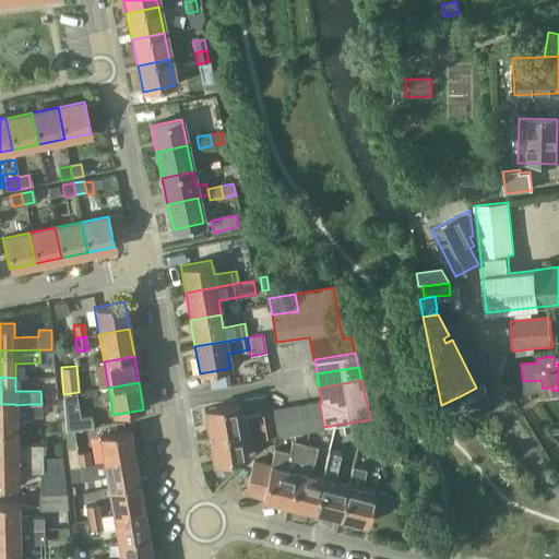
[(83,389),(86,405),(96,403),(94,390),(94,388),(83,389)]
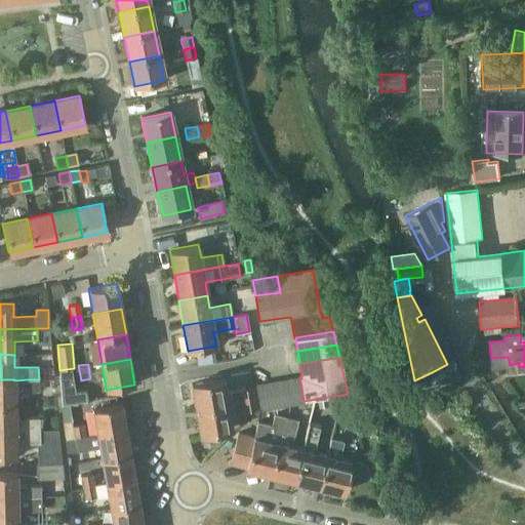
[(293,403),(304,401),(299,377),(289,378),(293,403)]
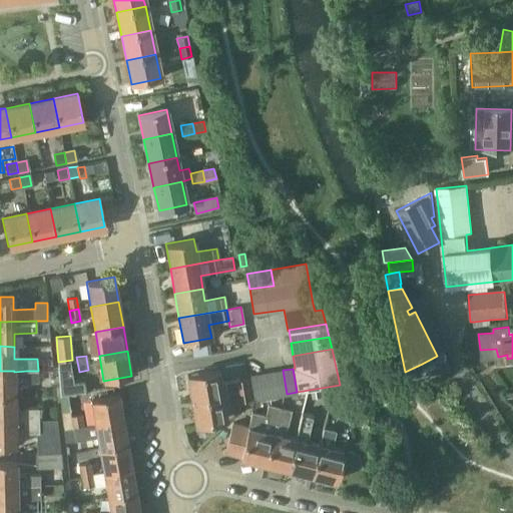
[(186,376),(191,399),(227,393),(235,392),(247,390),(246,379),(220,383),(218,370),(186,376)]
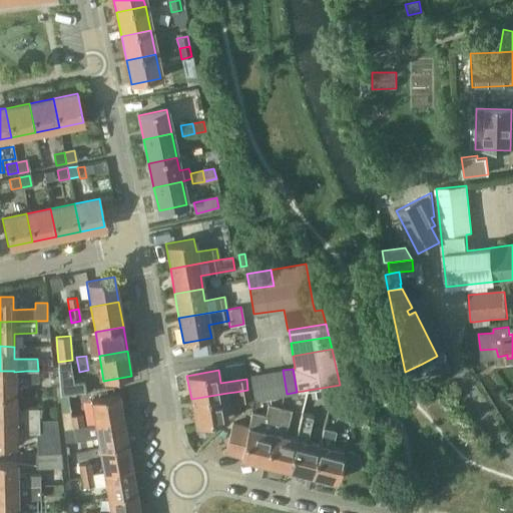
[(283,370),(250,376),(254,400),(287,394),(283,370)]
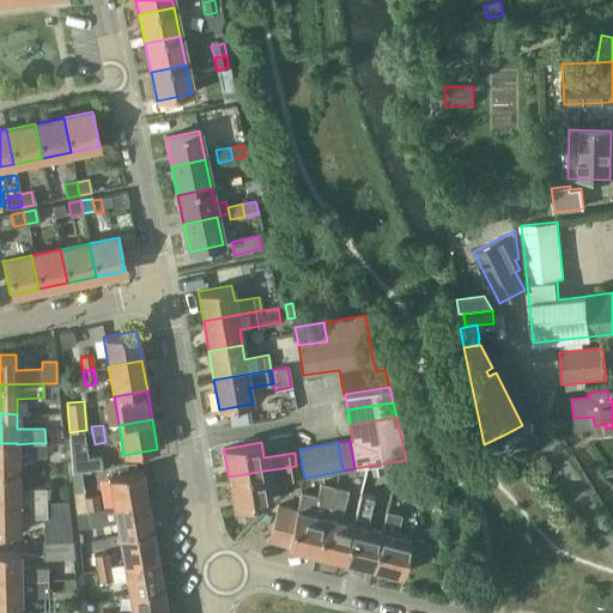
[(0,443),(0,473),(18,473),(17,444),(17,443),(0,443)]
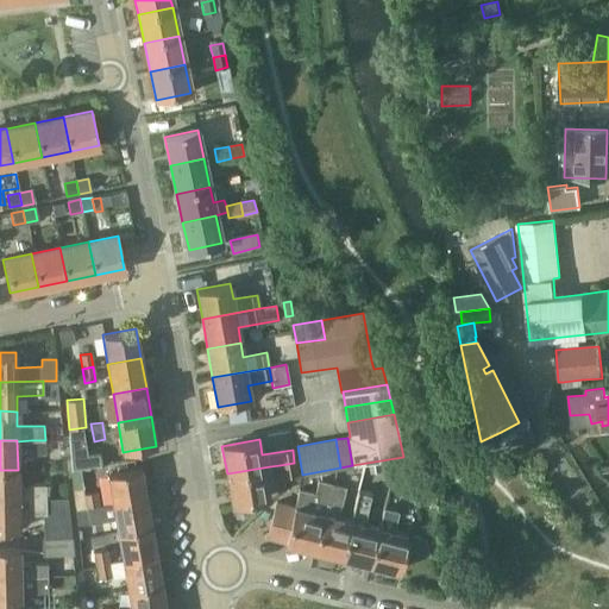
[(45,454),(45,440),(31,440),(31,456),(45,454)]
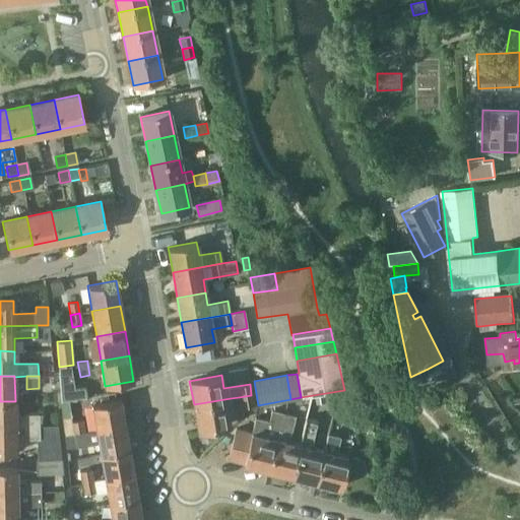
[(241,408),(253,406),(251,395),(239,397),(241,408)]
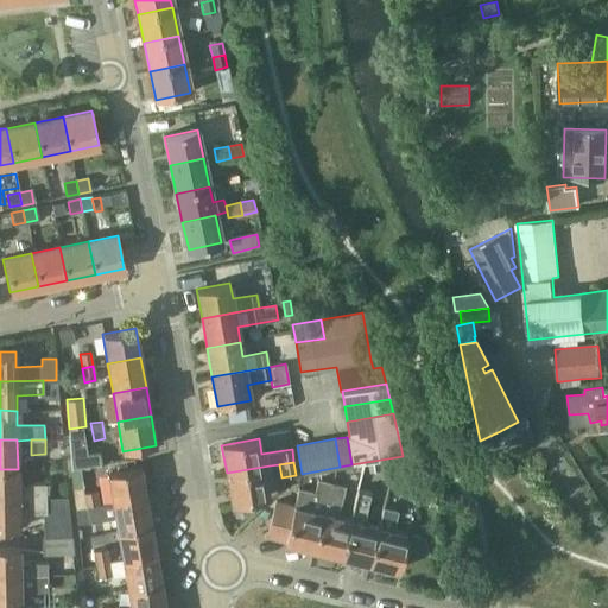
[(268,495),(266,482),(272,481),(270,466),(227,473),(232,501),(268,495)]
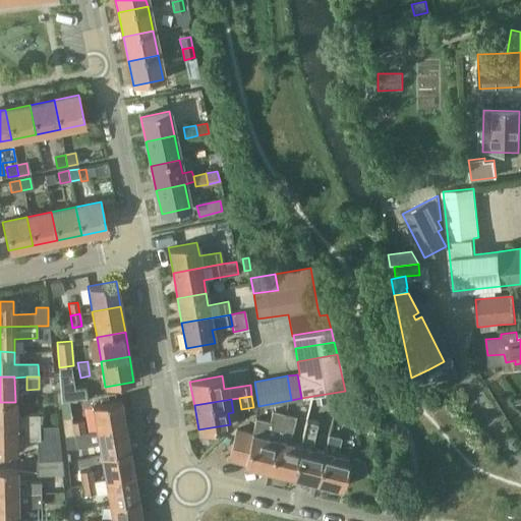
[(120,400),(92,405),(97,430),(124,425),(120,400)]
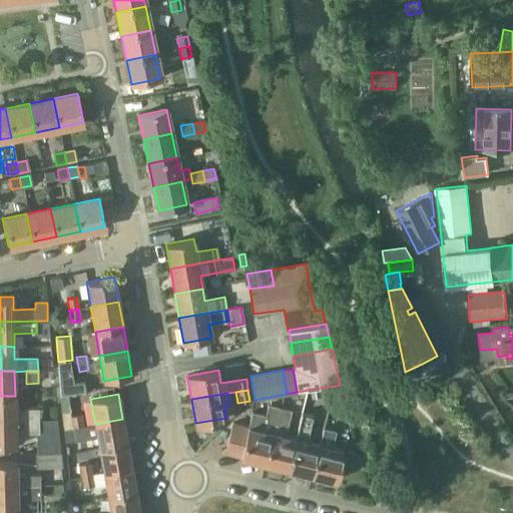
[(38,408),(15,408),(15,396),(0,396),(0,421),(38,421),(38,408)]
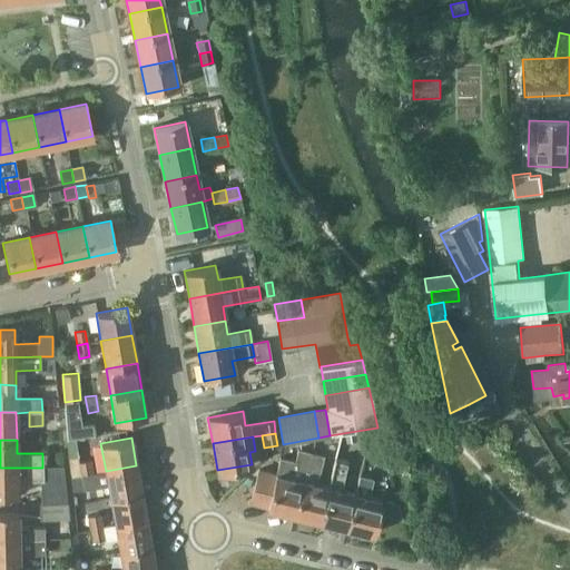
[(264,507),(292,513),(307,451),(297,449),(294,461),(278,457),(277,462),(274,473),(266,502),(264,507)]
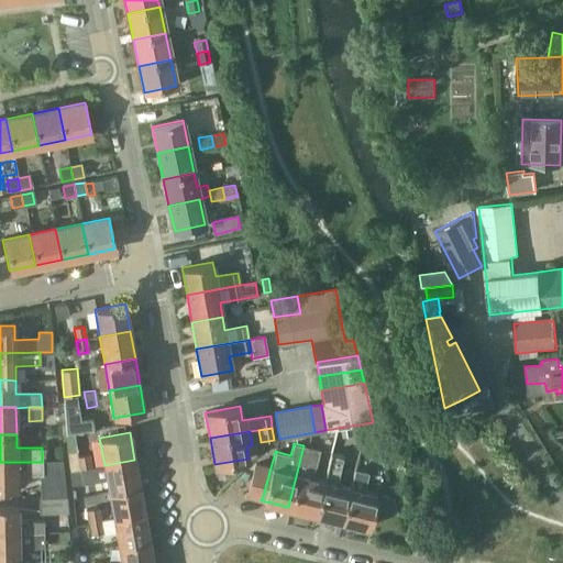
[(304,445),(288,507),(315,514),(323,481),(311,477),(318,450),(304,445)]
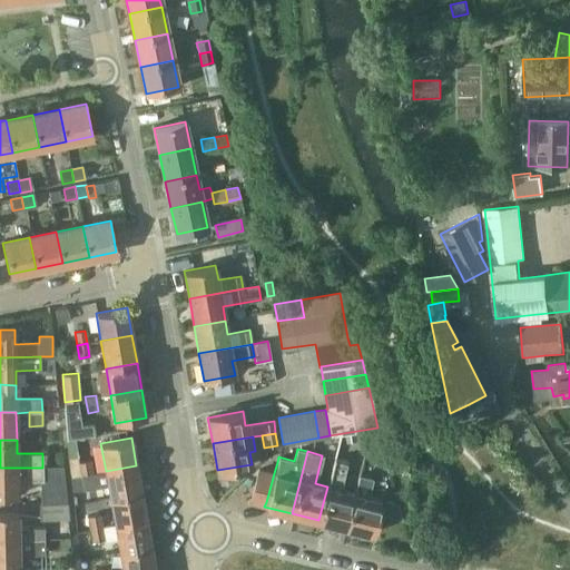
[(78,459),(69,460),(70,477),(71,477),(80,475),(91,473),(89,460),(78,462),(78,459)]
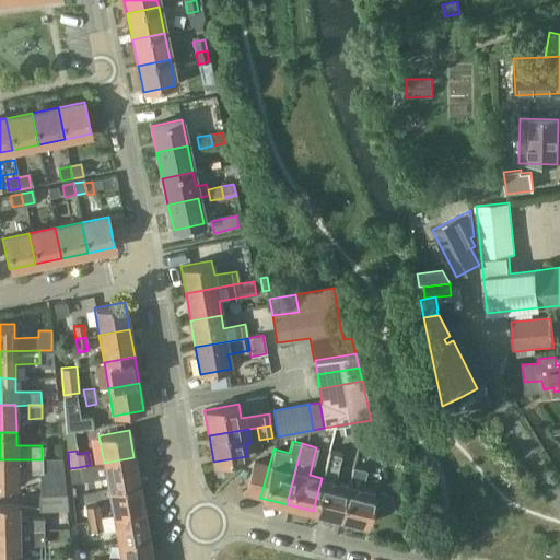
[(313,511),(339,517),(348,485),(334,481),(340,453),(329,451),(323,478),(322,478),(313,511)]
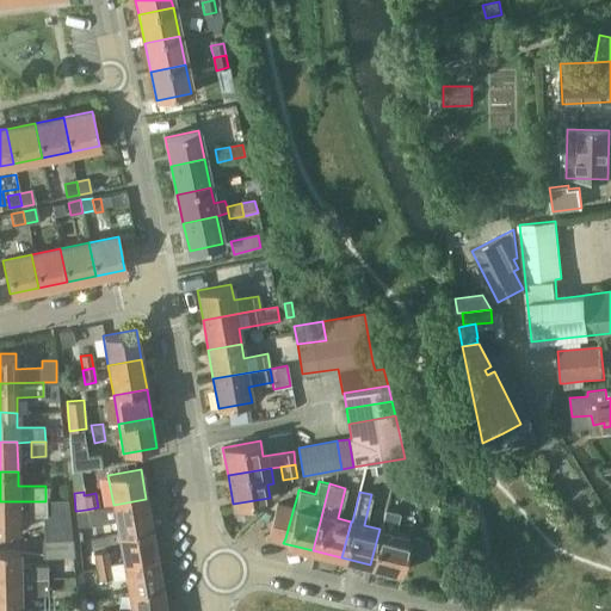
[(86,510),(76,511),(78,526),(90,524),(116,520),(118,534),(152,528),(146,499),(113,505),(98,507),(86,510)]
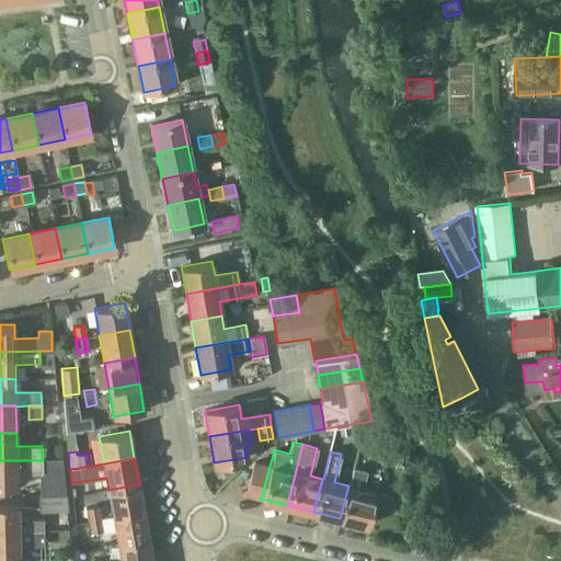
[(61,459),(42,460),(0,460),(0,488),(18,488),(18,473),(39,473),(39,495),(65,495),(61,459)]
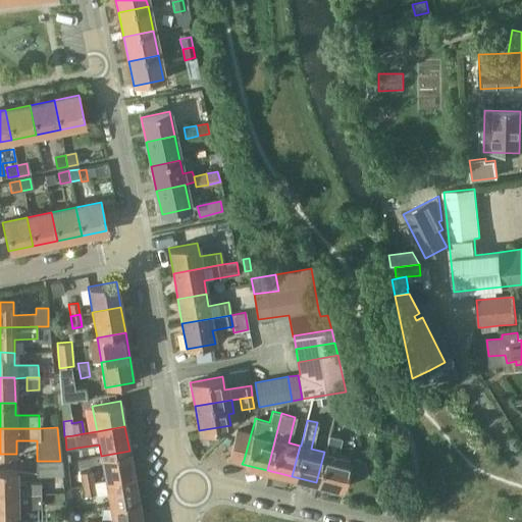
[(237,430),(229,457),(244,460),(251,433),(237,430)]
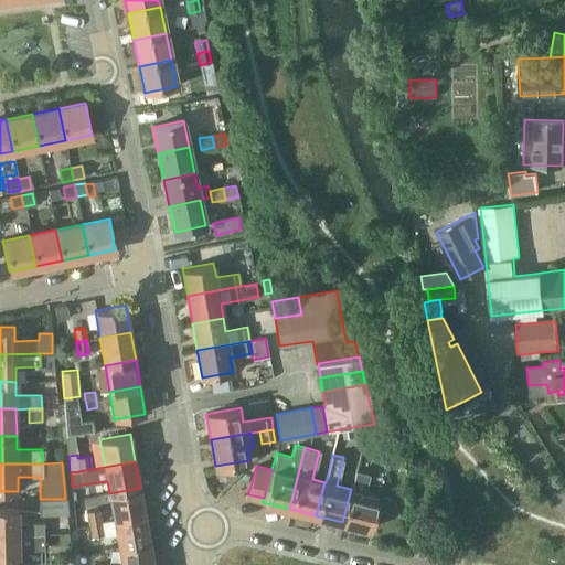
[(342,522),(369,530),(377,496),(365,492),(370,473),(355,470),(351,489),(342,522)]
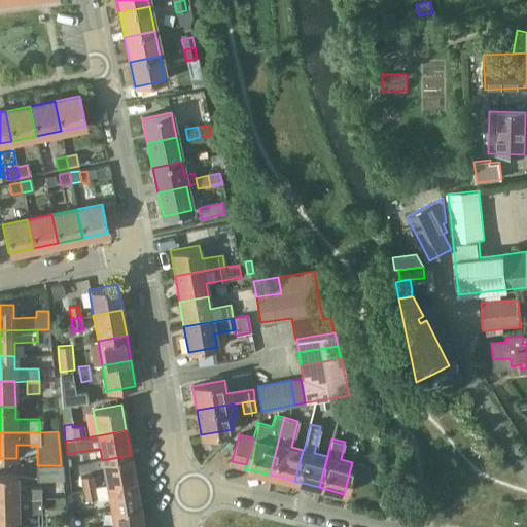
[(131,455),(102,460),(106,486),(135,481),(131,455)]
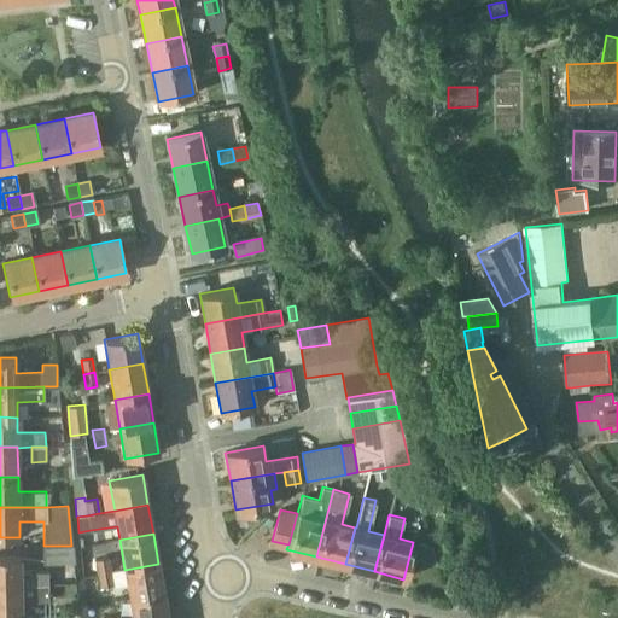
[(419,543),(415,557),(436,563),(432,546),(419,543)]
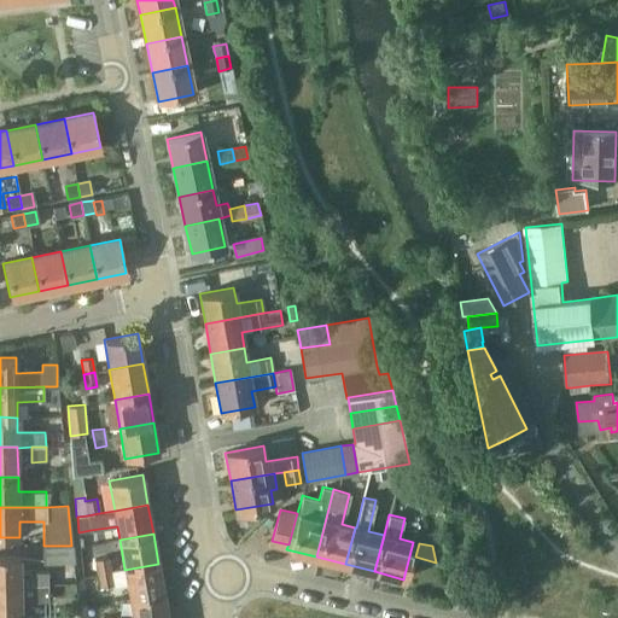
[(74,564),(71,546),(44,546),(44,564),(74,564)]
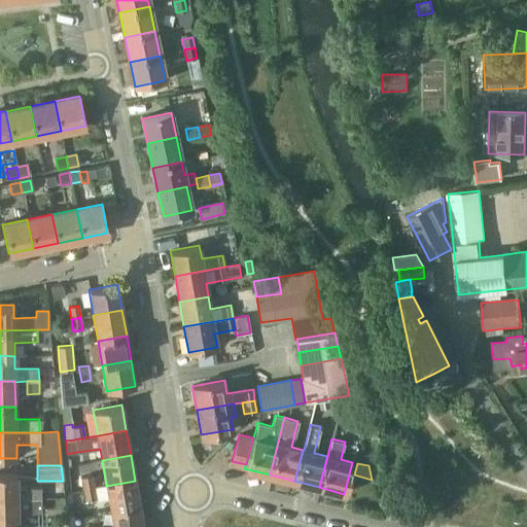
[(0,475),(0,499),(41,499),(40,498),(45,498),(45,487),(16,488),(16,475),(0,475)]
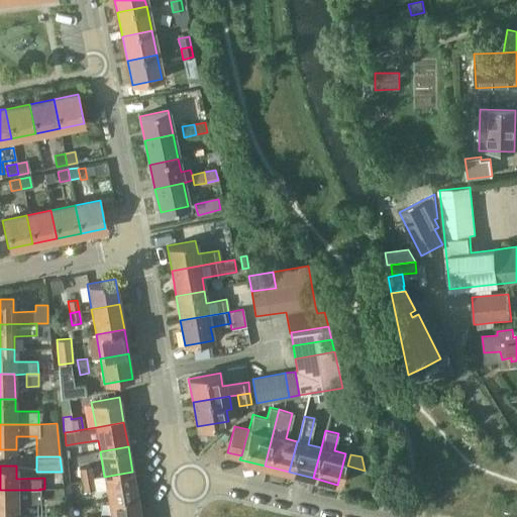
[(91,467),(80,469),(82,481),(93,479),(91,467)]
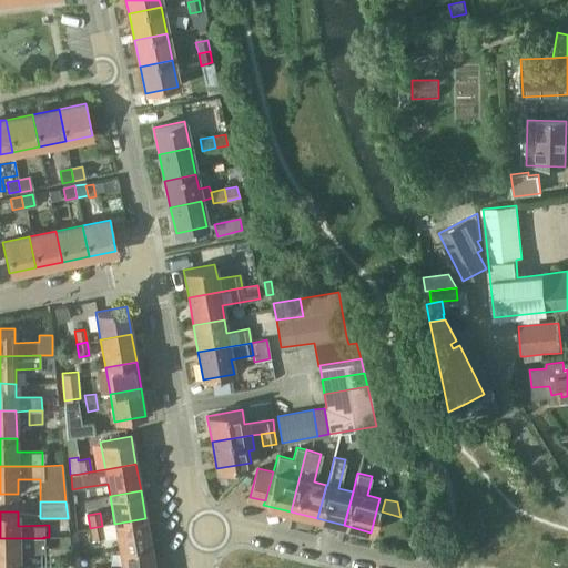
[(117,537),(120,550),(151,545),(145,518),(114,524),(102,526),(90,528),(92,541),(117,537)]
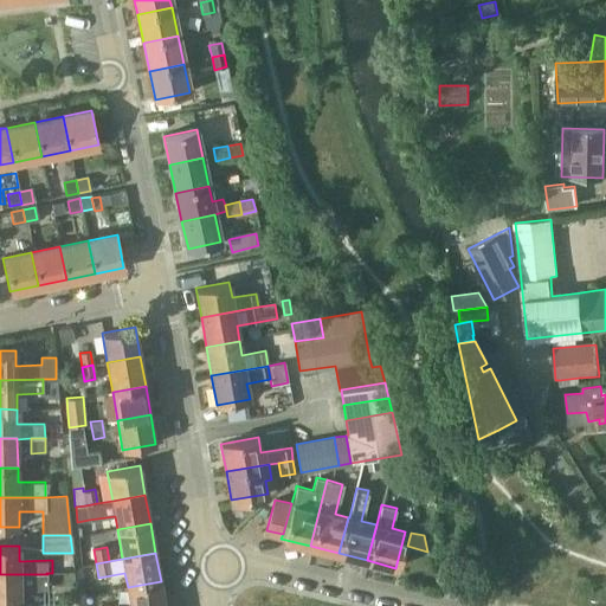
[(47,574),(0,574),(0,604),(20,604),(20,590),(47,590),(47,574)]
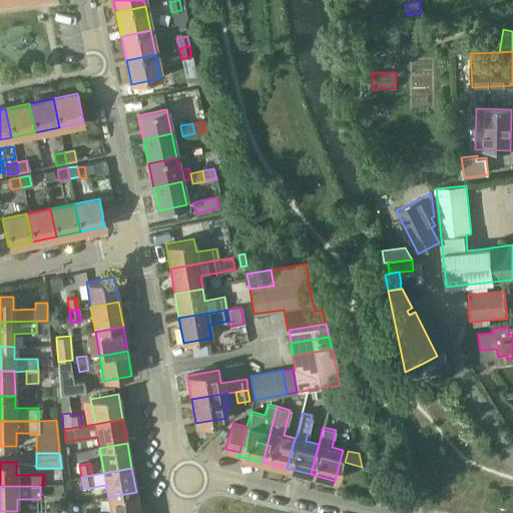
[(108,497),(110,512),(139,512),(136,492),(108,497)]
